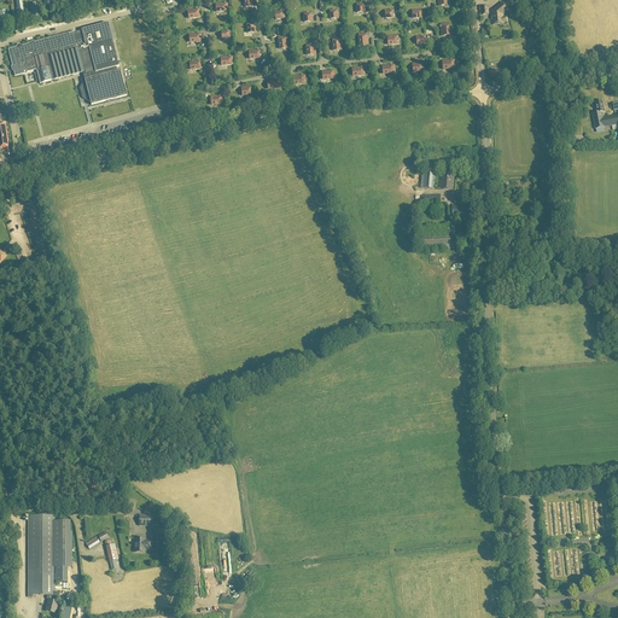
[(493,7),(490,10),(490,11),(491,24),(505,23),(505,22),(508,22),(507,17),(503,17),(503,15),(503,13),(508,9),(502,1),(494,9),(493,7)]
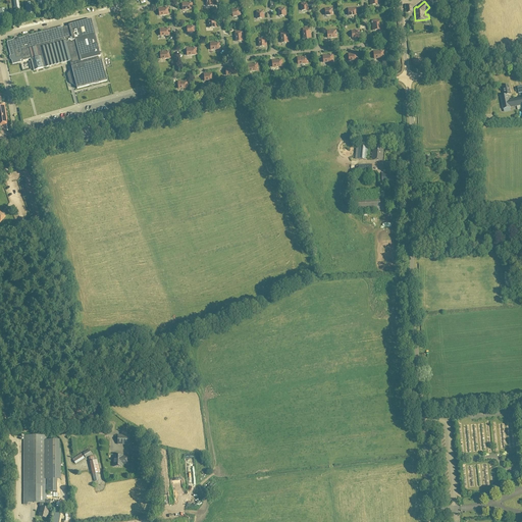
[(168,7),(158,8),(159,16),(169,14),(168,7)]
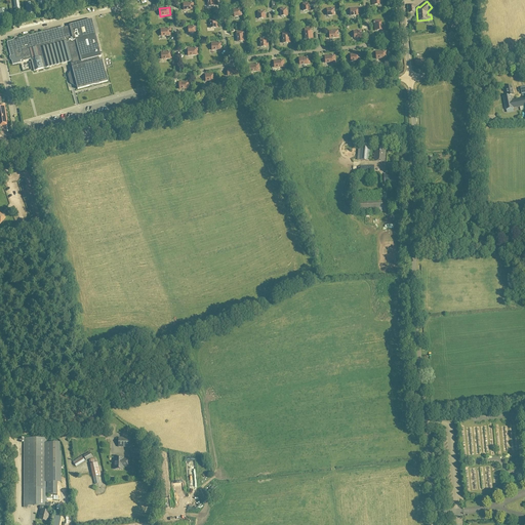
[(119,17),(118,13),(104,17),(105,23),(109,22),(109,21),(110,21),(113,21),(113,19),(119,17)]
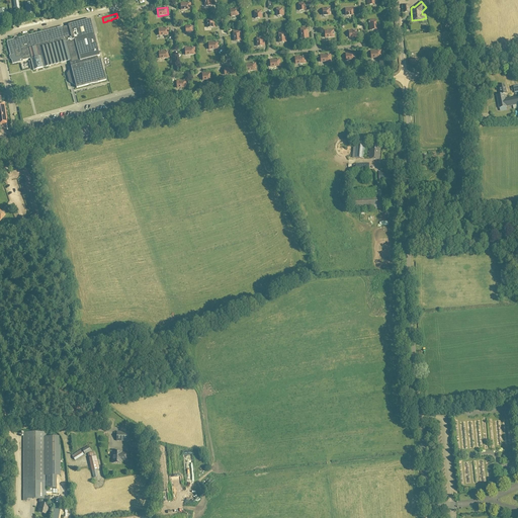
[(62,26),(55,28),(8,40),(7,42),(12,64),(20,62),(20,60),(22,60),(23,61),(30,59),(33,70),(70,61),(71,66),(69,67),(70,71),(68,74),(71,75),(72,79),(70,82),(76,85),(77,88),(106,80),(100,59),(98,59),(97,56),(100,56),(90,19),(68,25),(69,26),(63,27),(62,26)]
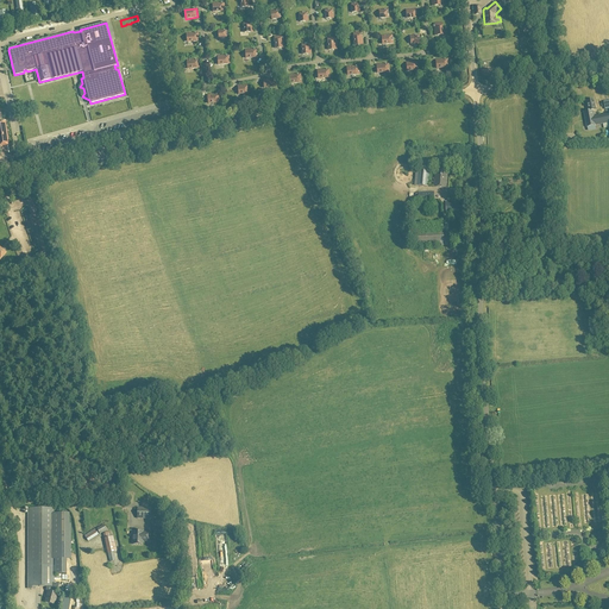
[(441,23),(433,24),(434,36),(443,35),(441,23)]
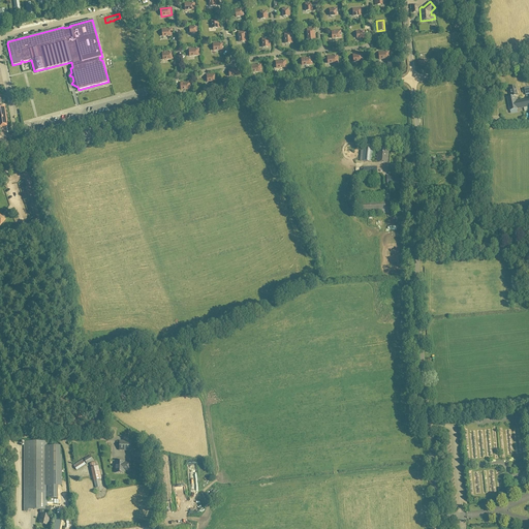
[(116,30),(123,29),(122,24),(107,28),(109,33),(112,32),(112,31),(113,31),(113,32),(116,31),(116,30)]
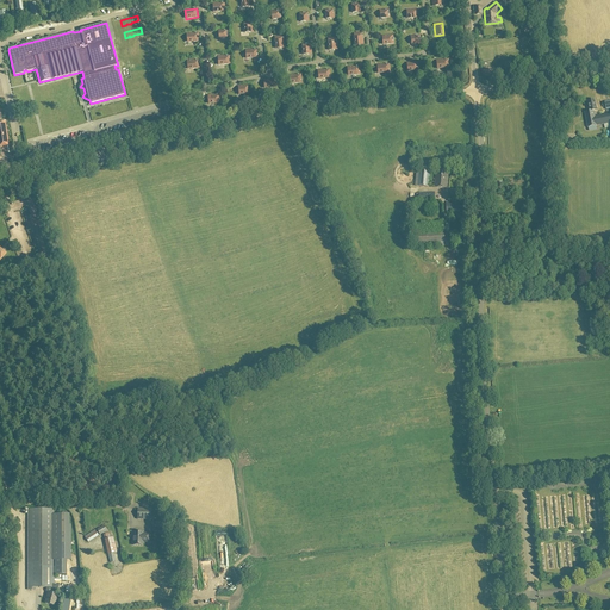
[(186,33),(187,43),(199,42),(198,32),(186,33)]
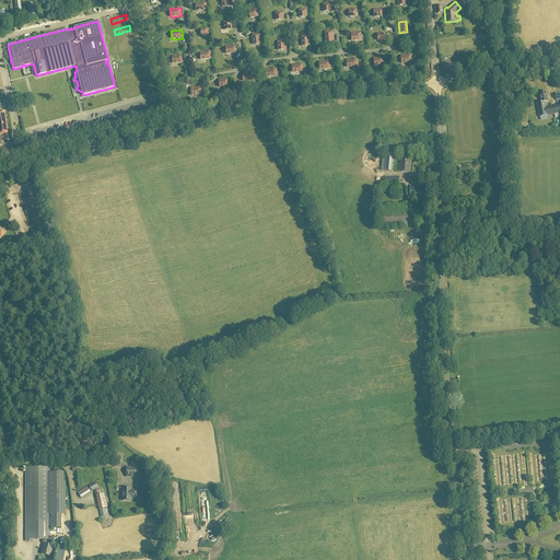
[(333,30),(325,31),(326,42),(334,41),(333,30)]
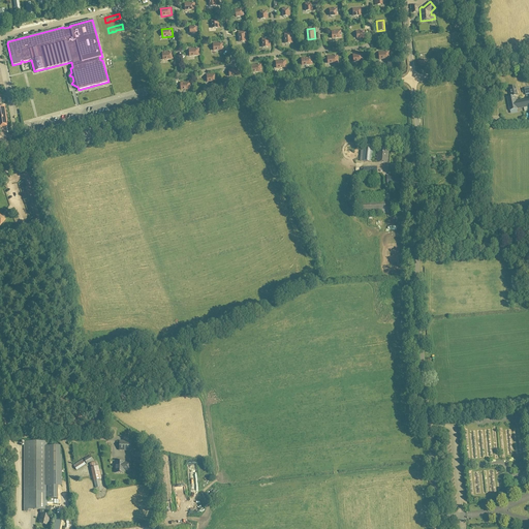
[(238,32),(239,42),(246,41),(245,31),(238,32)]
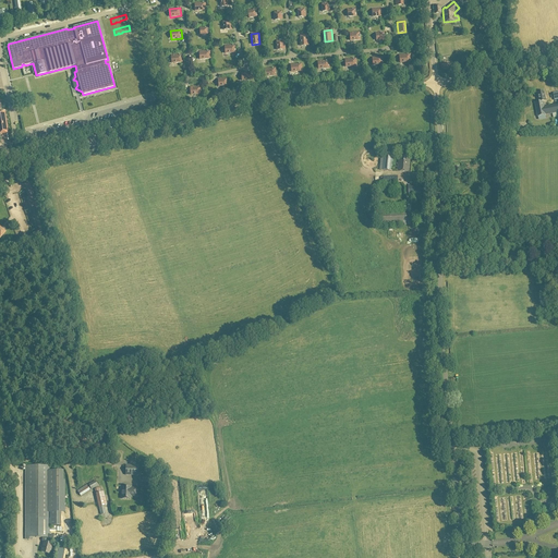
[(133,41),(132,37),(116,40),(118,46),(121,45),(122,45),(125,44),(133,41)]
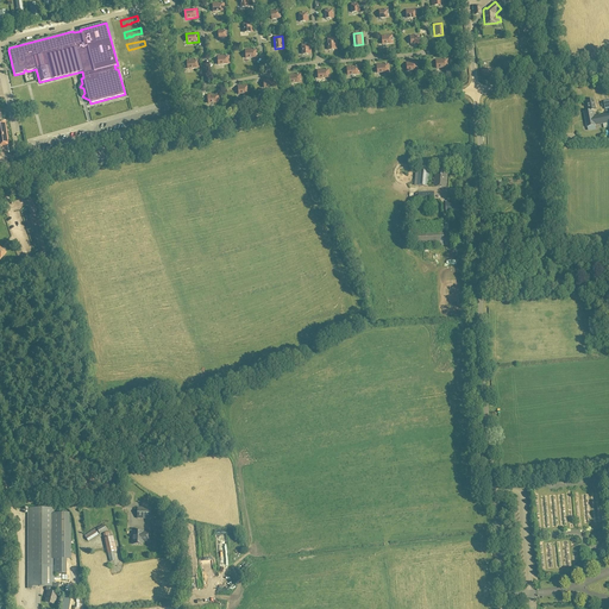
[(140,61),(149,58),(146,52),(130,57),(132,63),(136,62),(137,61),(137,62),(140,61)]
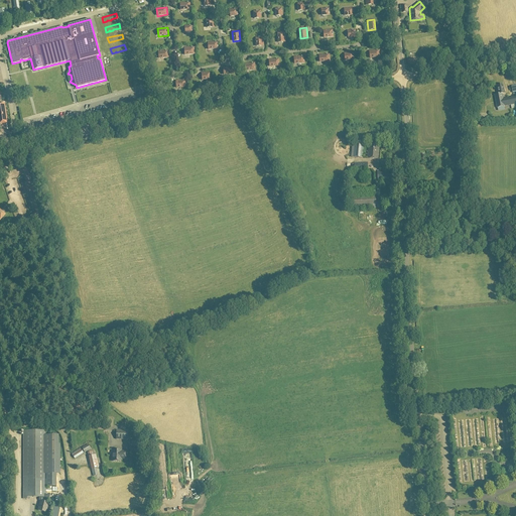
[(195,46),(184,47),(184,54),(195,53),(195,46)]
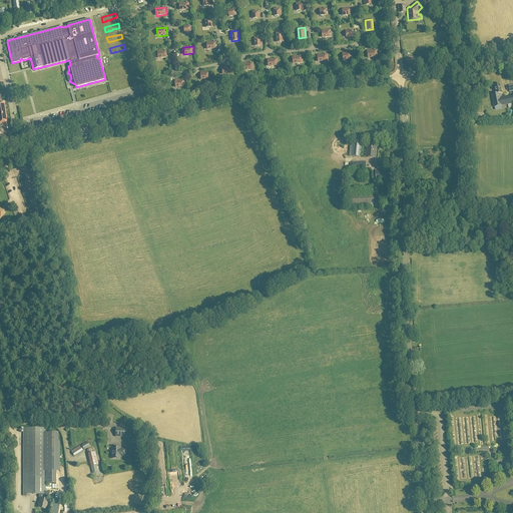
[(367,50),(368,58),(378,56),(377,49),(367,50)]
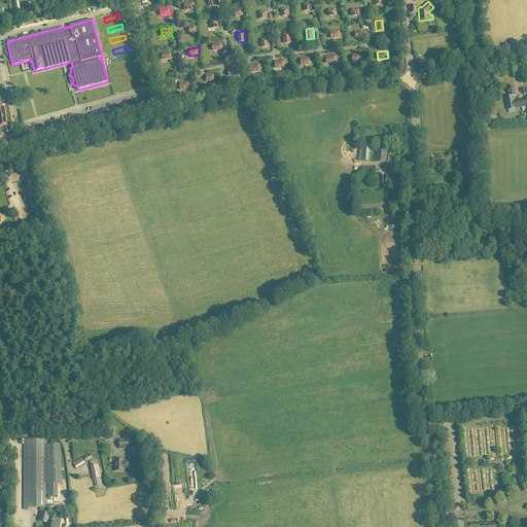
[(360,54),(352,55),(352,62),(361,61),(360,54)]
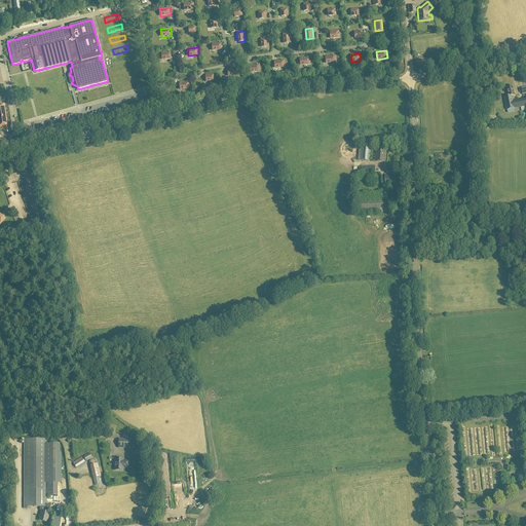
[(124,63),(130,62),(129,57),(115,61),(116,66),(120,65),(120,64),(121,64),(124,64),(124,63)]
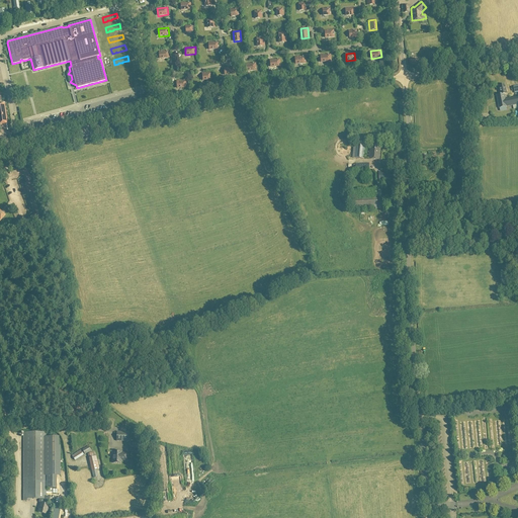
[(305,57),(294,57),(295,65),(306,64),(305,57)]
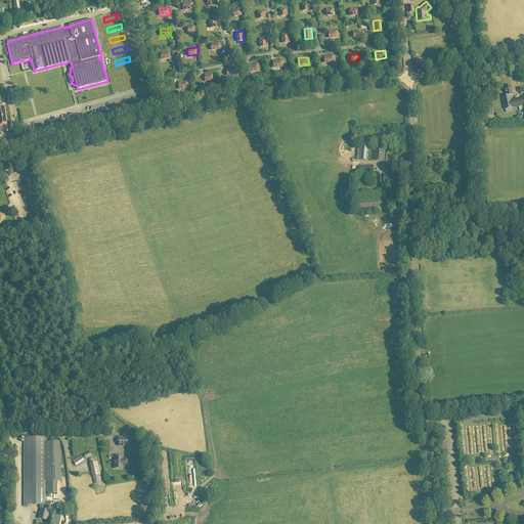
[(249,64),(249,72),(259,71),(259,63),(249,64)]
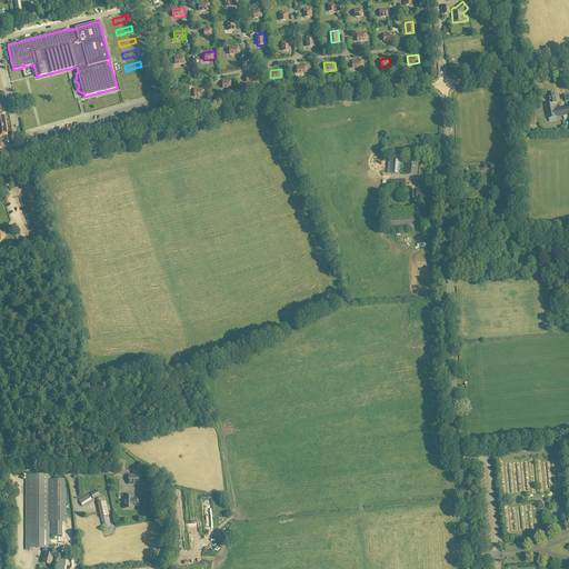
[(143,72),(128,77),(129,82),(133,81),(135,81),(138,80),(145,78),(143,72)]
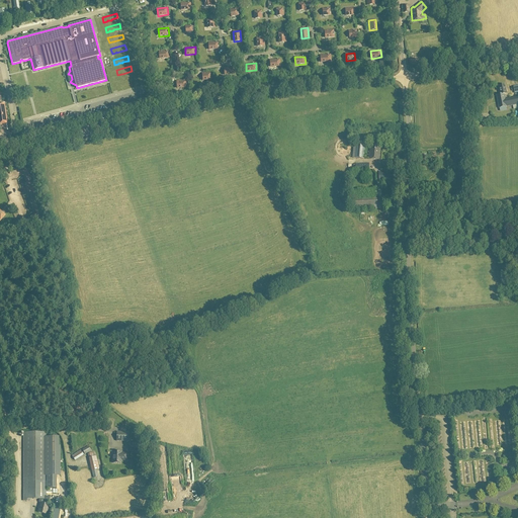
[(134,77),(119,81),(120,86),(123,85),(124,84),(124,85),(128,84),(127,84),(135,82),(134,77)]
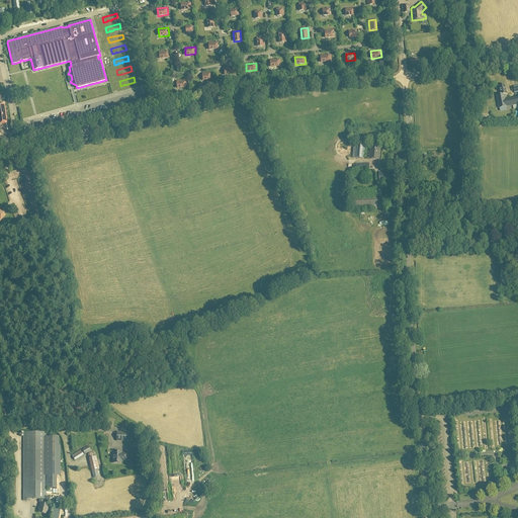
[(186,80),(176,81),(177,88),(187,87),(186,80)]
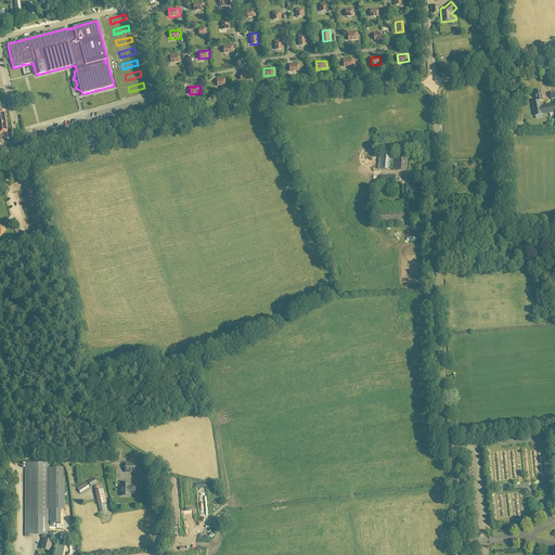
[(534,91),(537,101),(532,102),(536,116),(543,114),(554,111),(554,103),(541,106),(540,101),(543,100),(541,90),(534,91)]
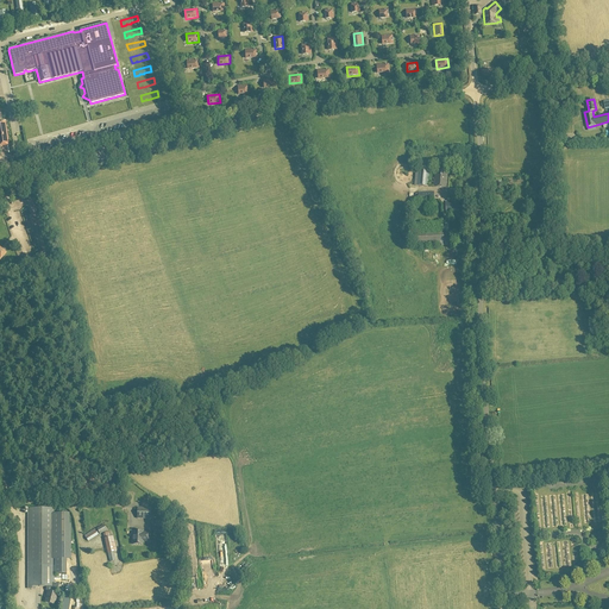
[(435,169),(434,187),(446,188),(447,170),(435,169)]
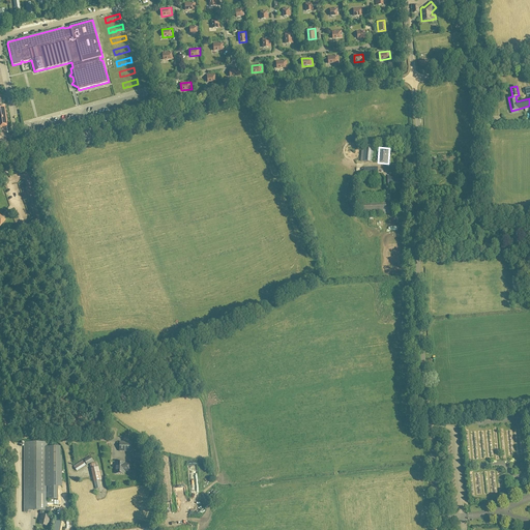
[(45,443),(22,444),(24,511),(46,511),(46,500),(57,500),(56,484),(46,484),(45,443)]
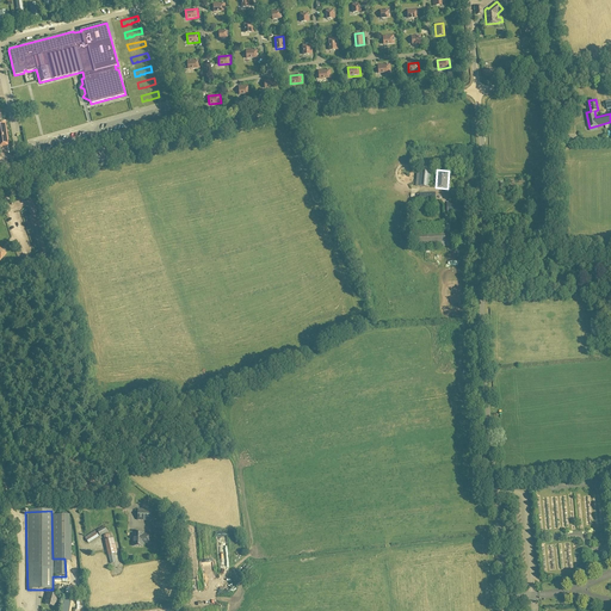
[(68,550),(68,513),(65,513),(65,514),(55,514),(56,554),(67,554),(67,550),(68,550)]
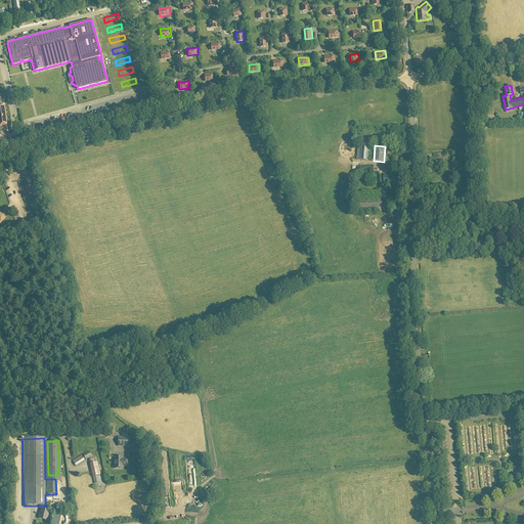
[(71,460),(73,464),(91,455),(88,451),(71,460)]
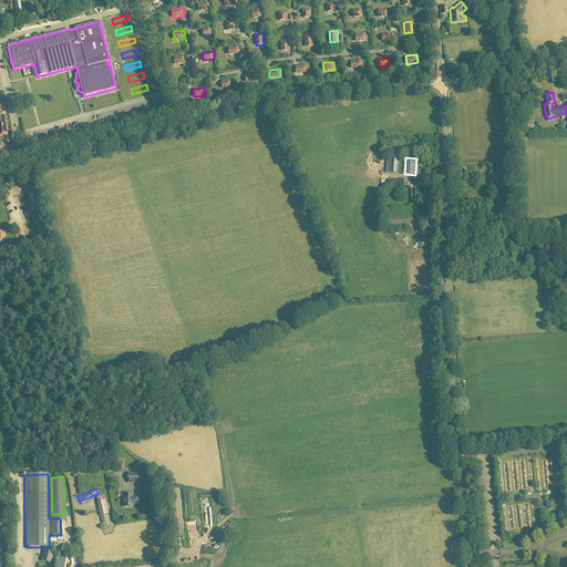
[(133,493),(123,493),(123,501),(124,501),(123,506),(132,506),(132,503),(140,503),(140,495),(135,495),(135,496),(133,496),(133,493)]
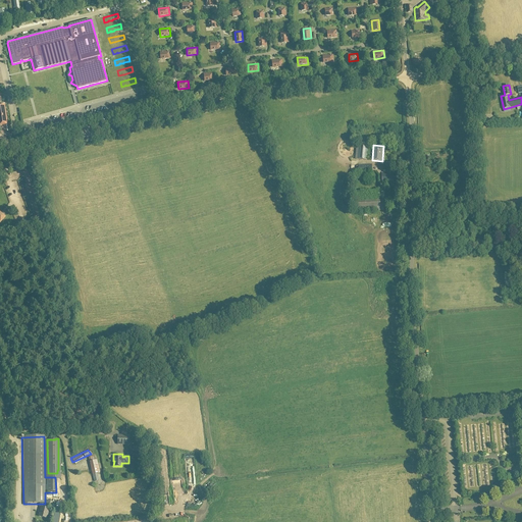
[(89,461),(92,473),(98,471),(96,460),(89,461)]
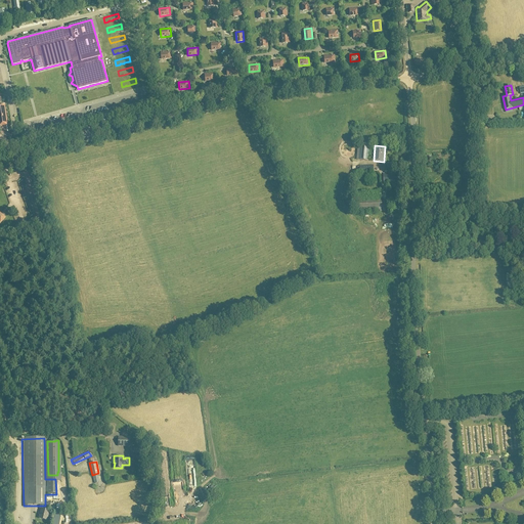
[(82,484),(91,483),(90,473),(82,474),(82,484)]
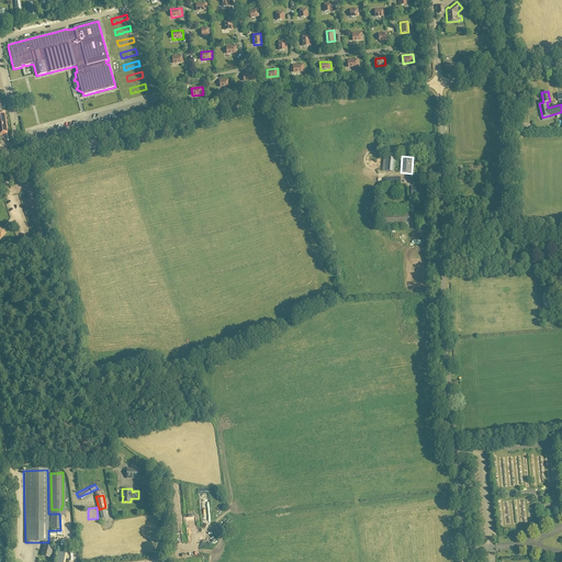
[(44,546),(42,555),(51,558),(53,548),(53,547),(44,546)]
